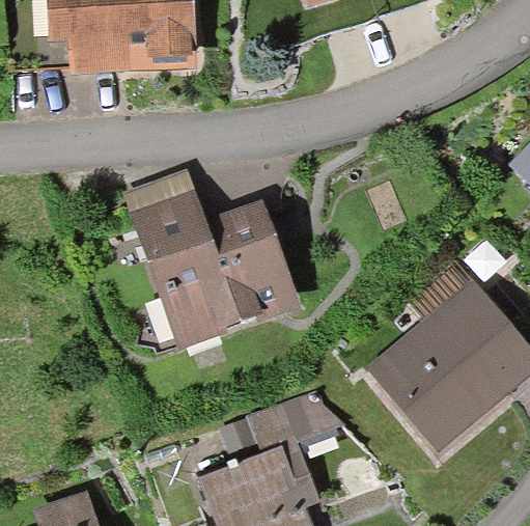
[(47,0),(50,42),(67,40),(70,76),(197,70),(193,3),(193,0),(47,0)]
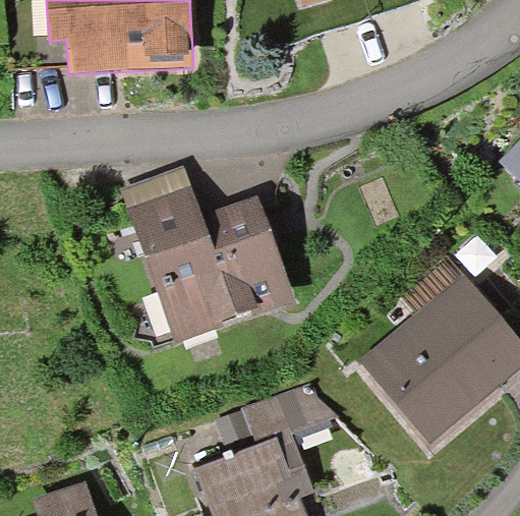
[(519,137),(499,160),(519,180),(519,137)]
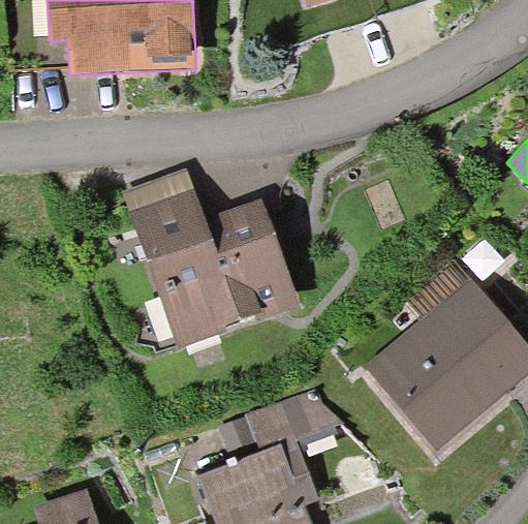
[(130,212),(194,188),(186,166),(123,189),(130,212)]
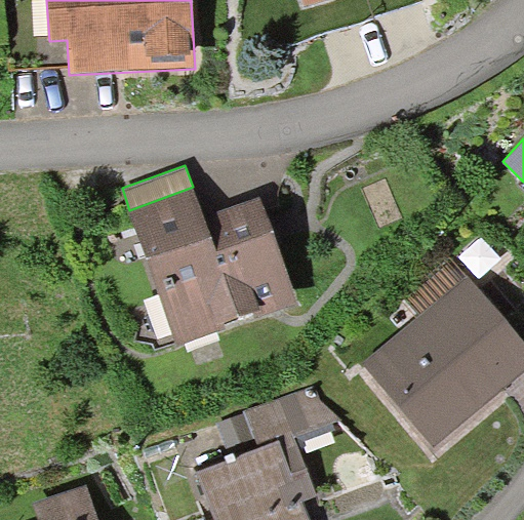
[(193,187),(129,210),(176,346),(297,303),(260,195),(210,211),(203,213),(193,187)]
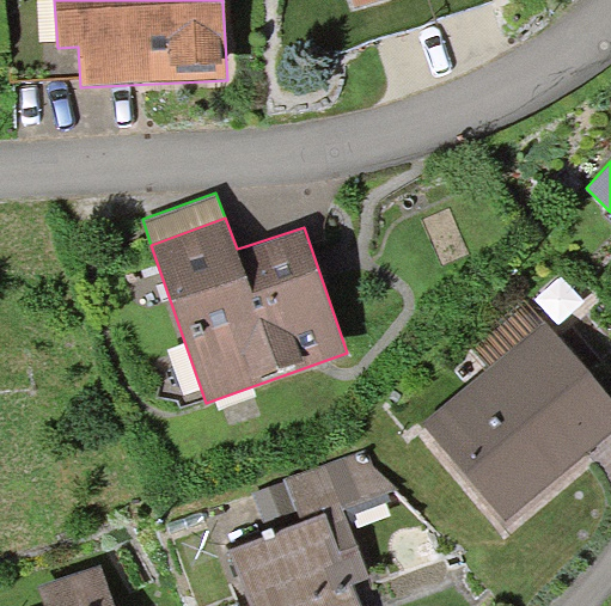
[(610,397),(545,319),(421,423),(506,522),(597,446),(610,433),(610,397)]
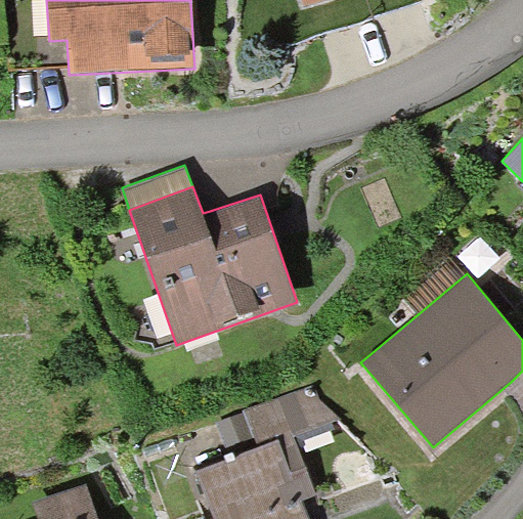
[(308,385),(244,406),(261,446),(194,471),(214,518),(310,518),(302,498),(316,492),(293,434),(339,416),(308,385)]
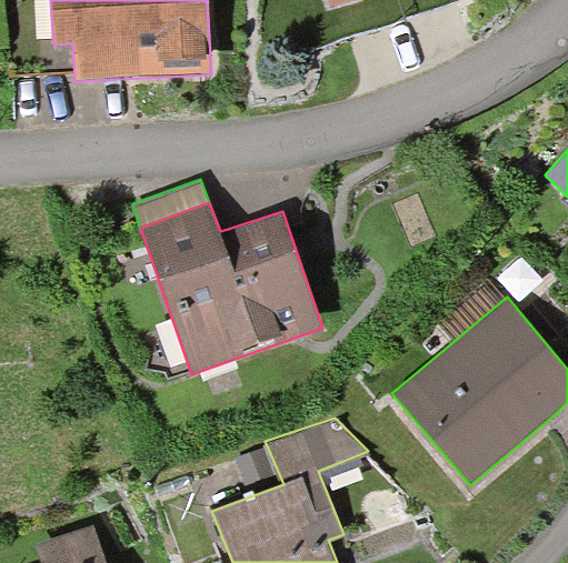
[(39,562),(105,562),(92,523),(32,542),(39,562)]
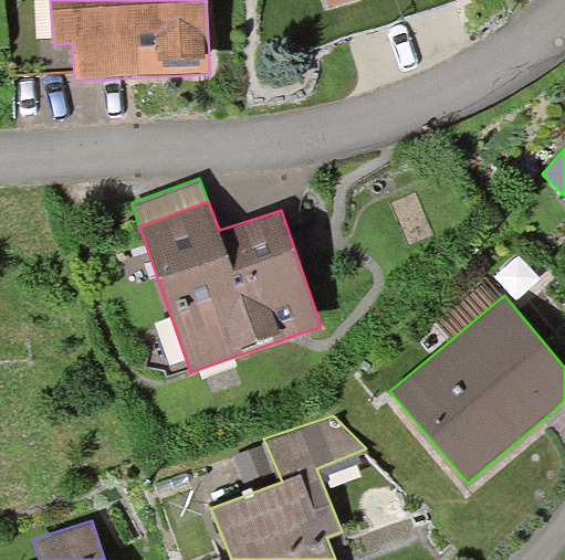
All buildings are outlined.
